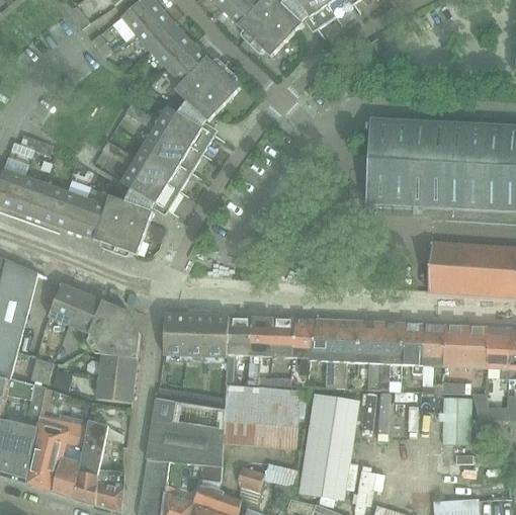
[(63,0),(60,3),(65,9),(73,3),(71,0),(63,0)]
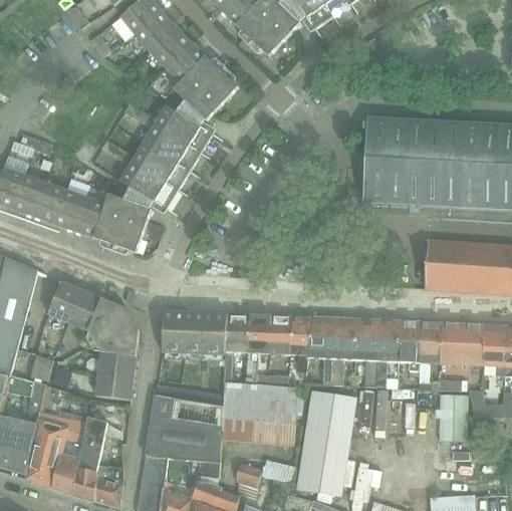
[(162,11),(153,0),(139,0),(119,16),(134,34),(162,11)]
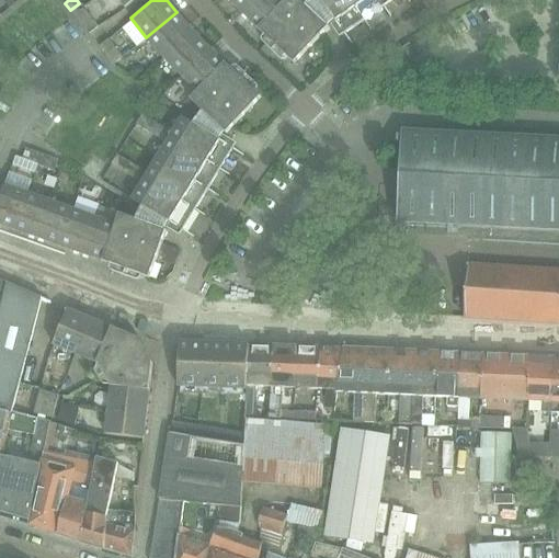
[(231,0),(240,10),(250,0),(231,0)]
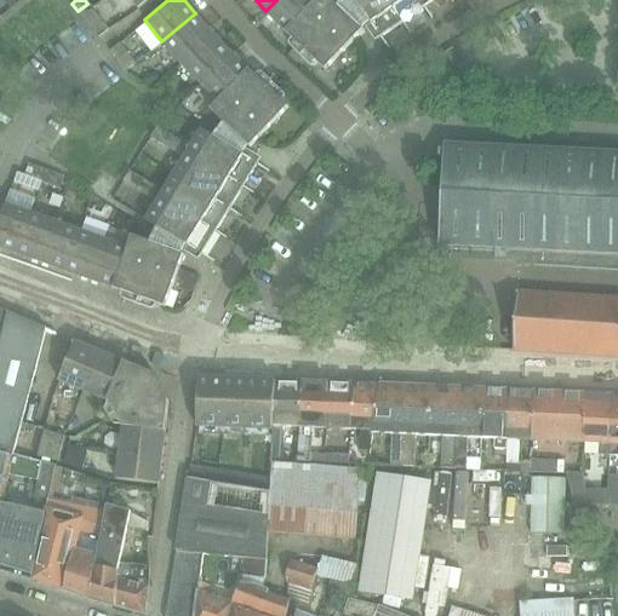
[(276,0),(265,11),(284,30),(313,0),(276,0)]
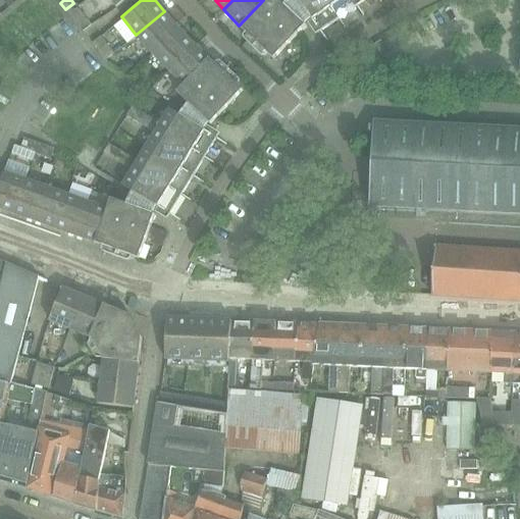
[(288,7),(279,0),(263,0),(239,26),(271,57),(304,23),(288,7)]
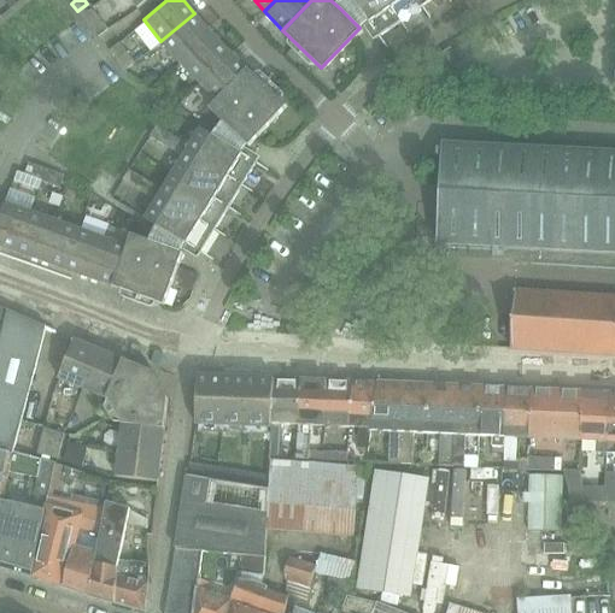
[(352,0),(355,3),(376,35),(426,0),(352,0)]
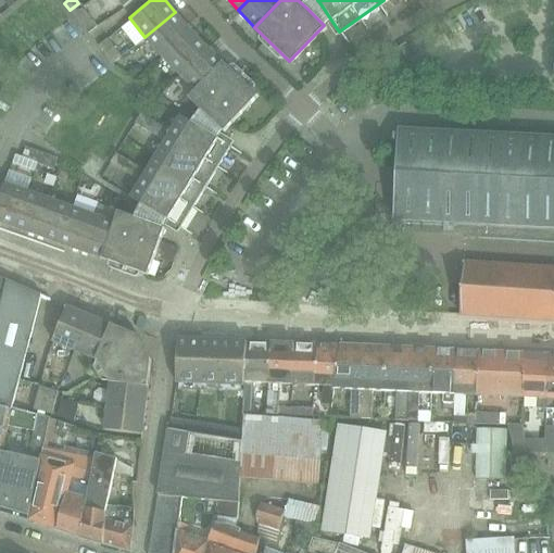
[(96,24),(78,3),(70,10),(86,32),(96,24)]
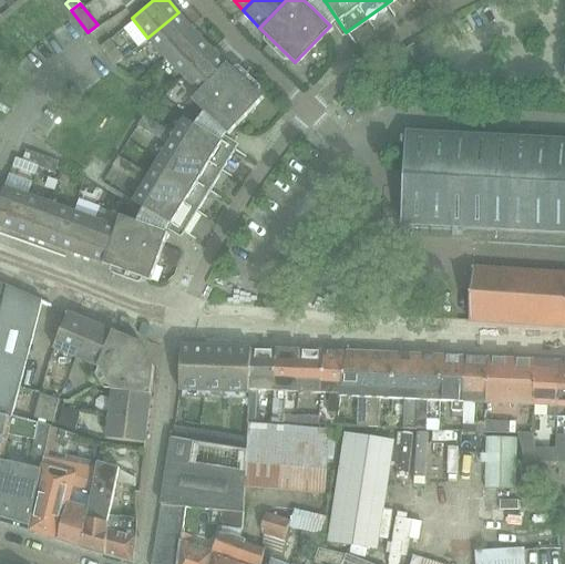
[(193,30),(178,12),(147,38),(163,55),(193,30)]
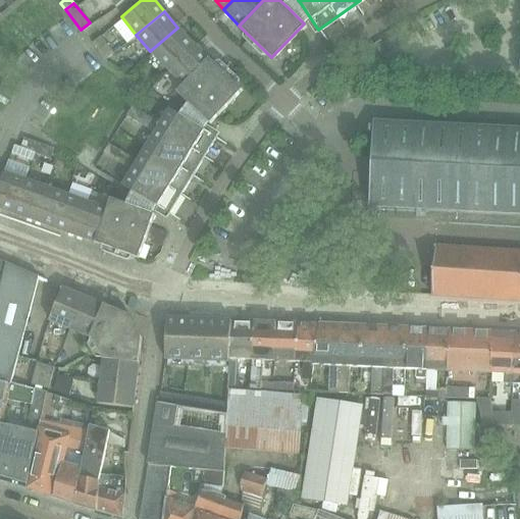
[(193,42),(177,28),(150,51),(166,68),(193,42)]
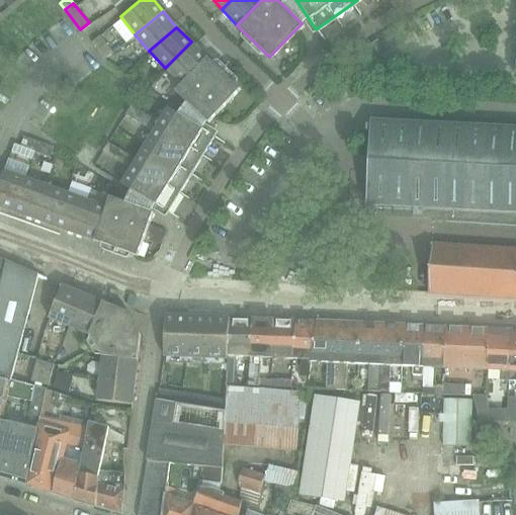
[(111,51),(98,34),(90,40),(103,58),(111,51)]
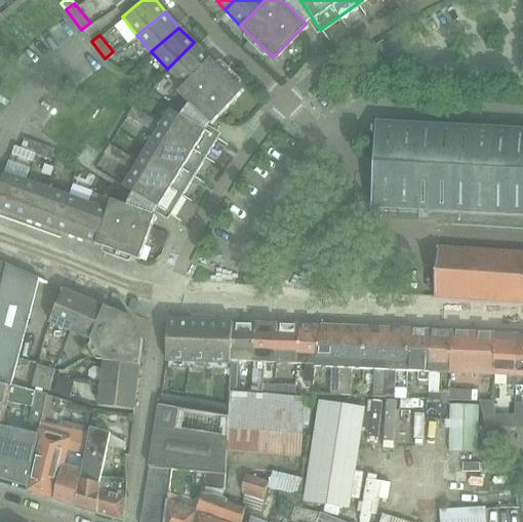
[(209,56),(194,42),(167,69),(184,84),(209,56)]
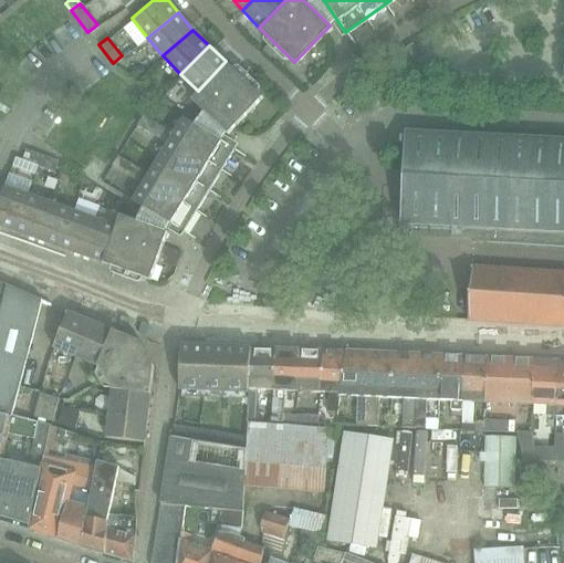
[(243,79),(226,61),(198,91),(190,98),(227,133),(261,96),(243,79)]
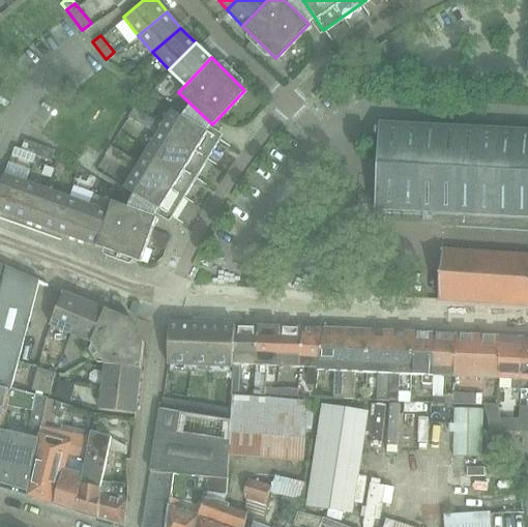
[(122,186),(171,215),(182,196),(195,176),(206,156),(218,138),(170,108),(162,123),(133,106),(129,111),(126,115),(155,133),(146,147),(138,162),(109,144),(107,148),(104,153),(132,171),(122,186)]
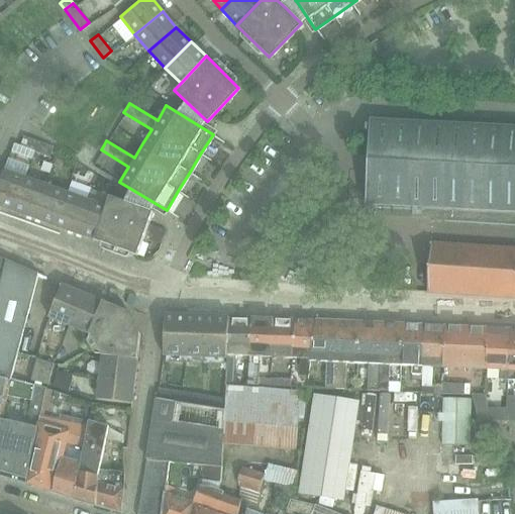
[(370,118),(366,203),(410,205),(420,205),(431,206),(514,209),(514,125),(413,120),(408,120),(394,119),(389,119),(375,119),(370,118)]
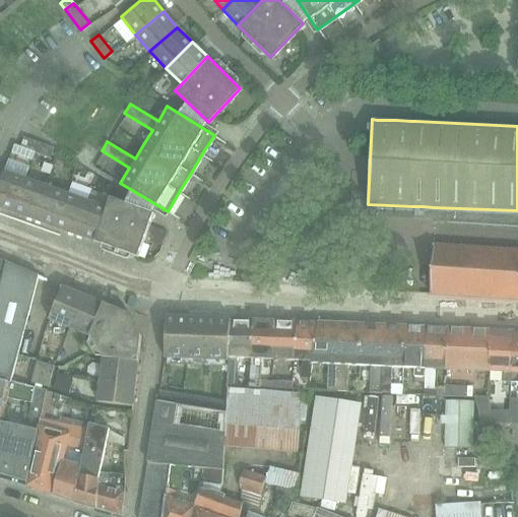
[(38,140),(22,135),(18,145),(34,150),(38,140)]
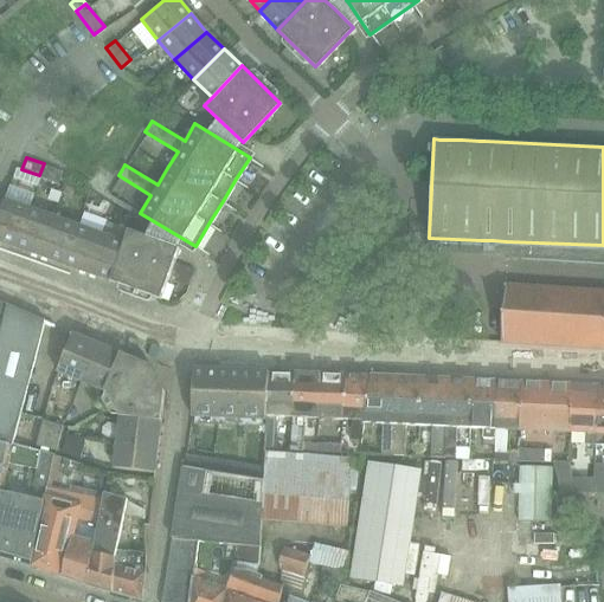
[(60,170),(44,163),(39,175),(57,182),(60,170)]
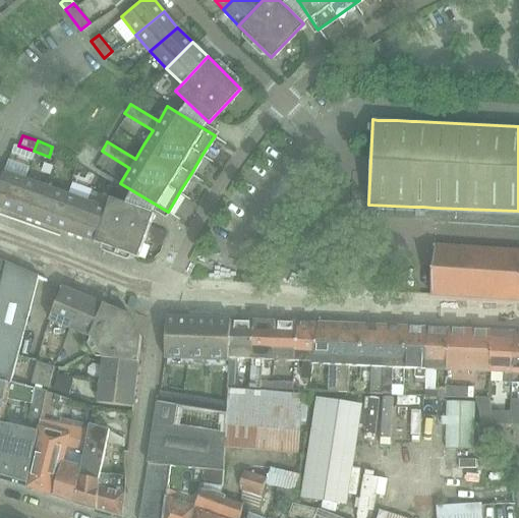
[(24,177),(3,169),(0,177),(0,208),(11,212),(24,177)]
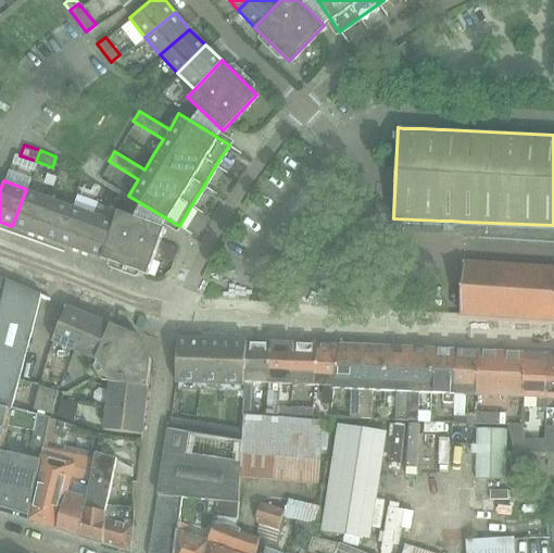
[(48,197),(26,189),(12,226),(35,234),(48,197)]
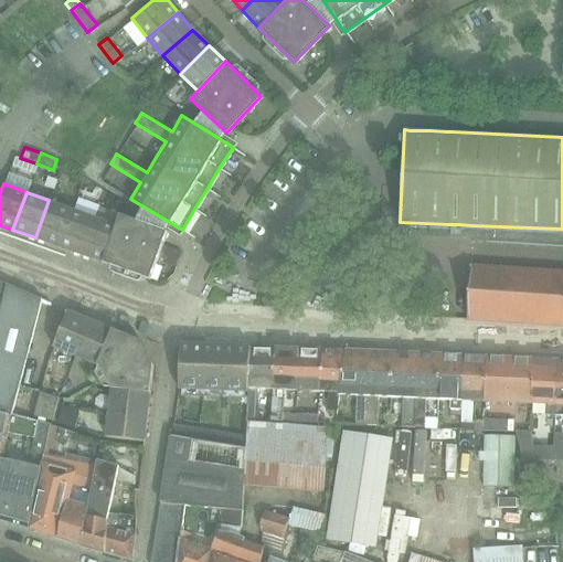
[(71,209),(49,200),(35,237),(57,245),(71,209)]
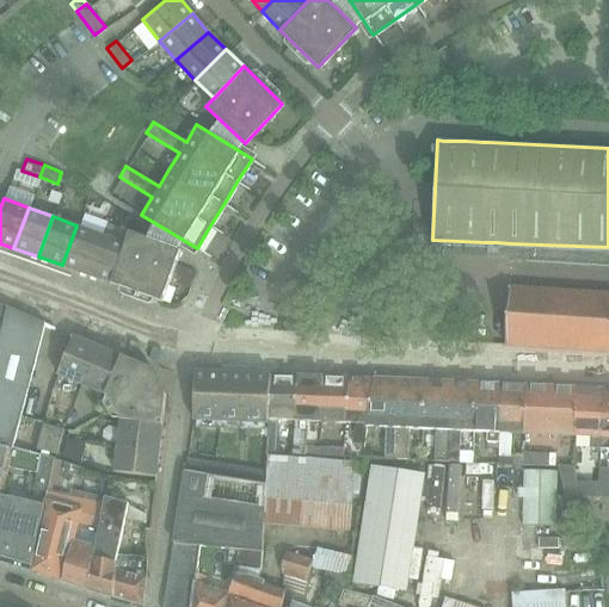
[(102,234),(77,225),(62,265),(86,274),(102,234)]
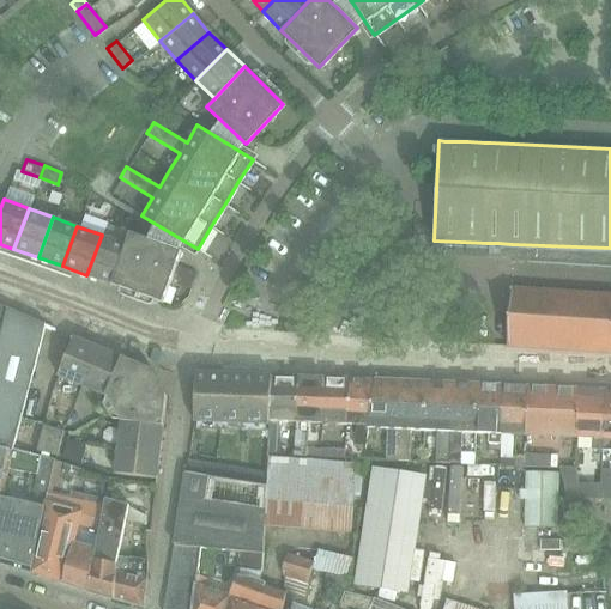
[(180,249),(128,231),(125,243),(110,284),(161,302),(180,249)]
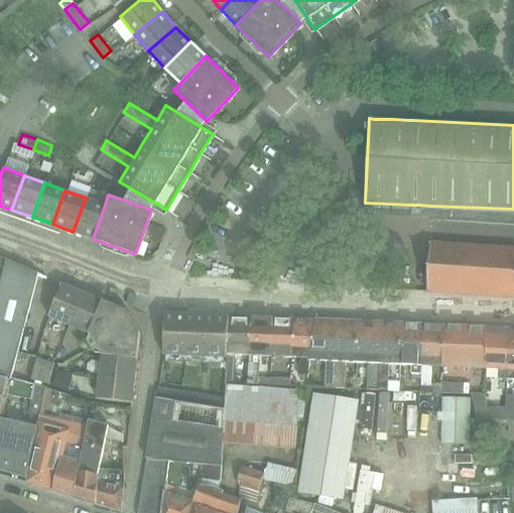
[(105,205),(86,198),(73,232),(93,239),(105,205)]
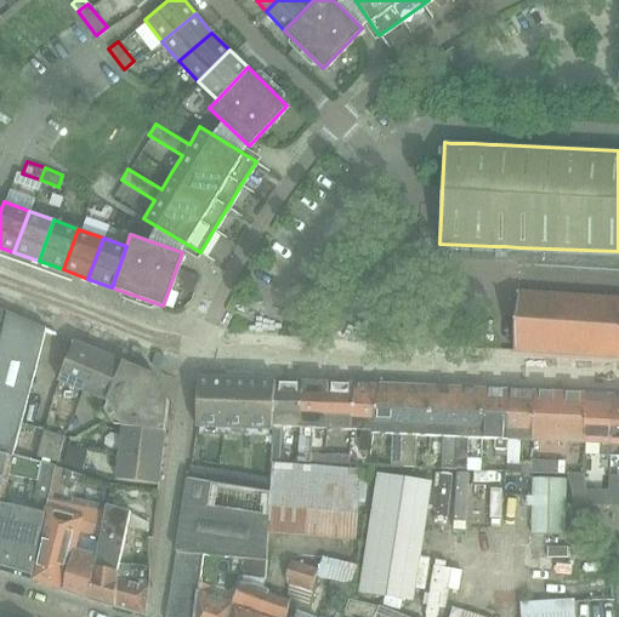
[(618,296),(516,290),(512,348),(512,349),(618,355),(618,296)]
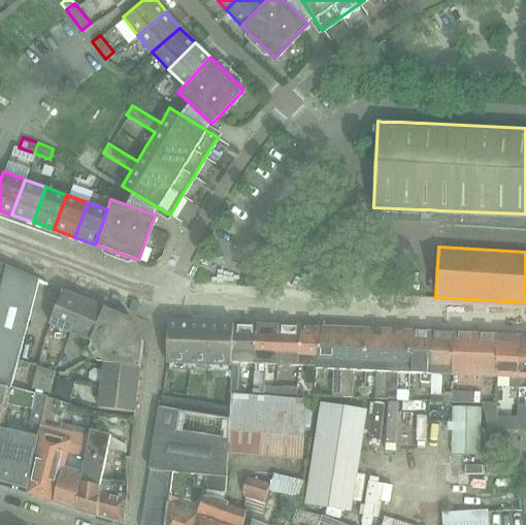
[(4,264),(4,265),(0,281),(0,385),(9,387),(9,385),(37,279),(4,264)]
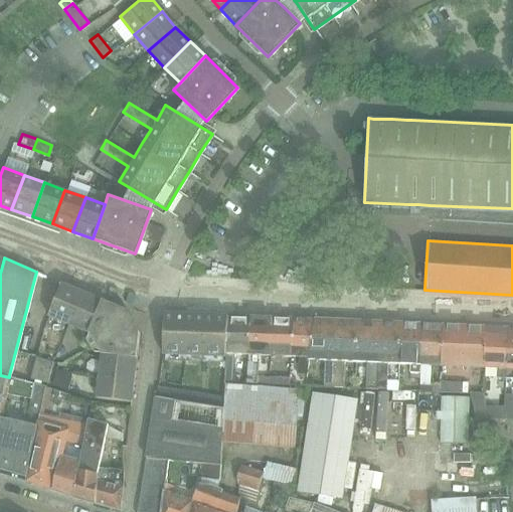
[(81,291),(60,282),(47,314),(68,323),(81,291)]
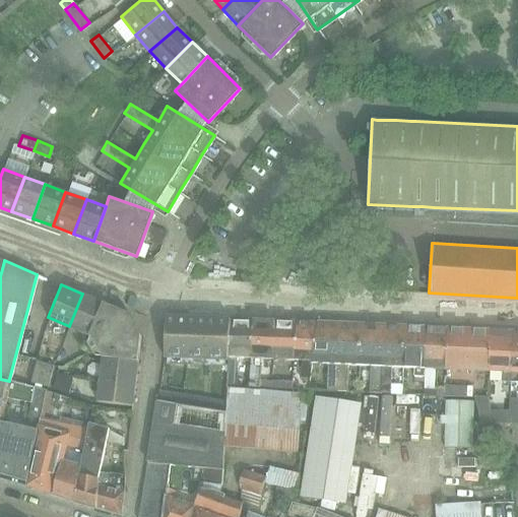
[(103,302),(82,294),(69,326),(87,333),(88,335),(103,302)]
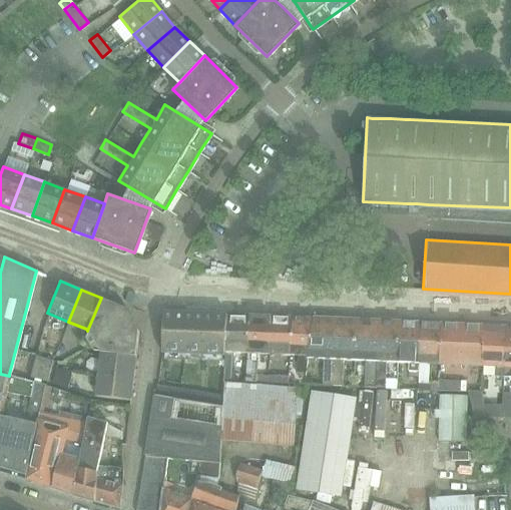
[(125,308),(101,298),(87,331),(98,351),(134,356),(137,330),(125,308)]
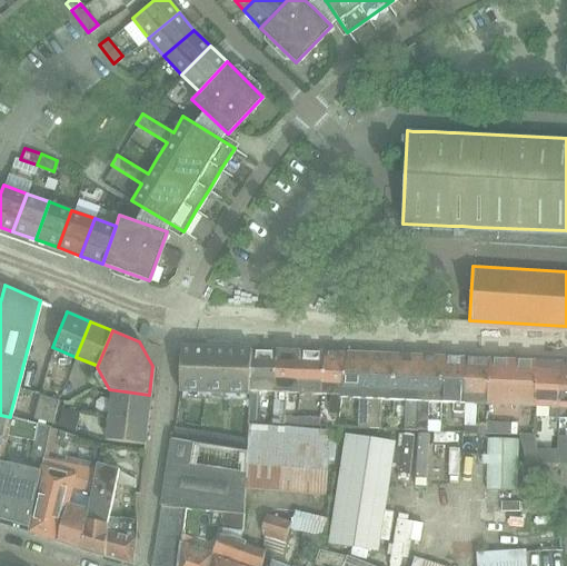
[(180,345),(180,346),(179,389),(249,393),(249,389),(251,347),(180,345)]
